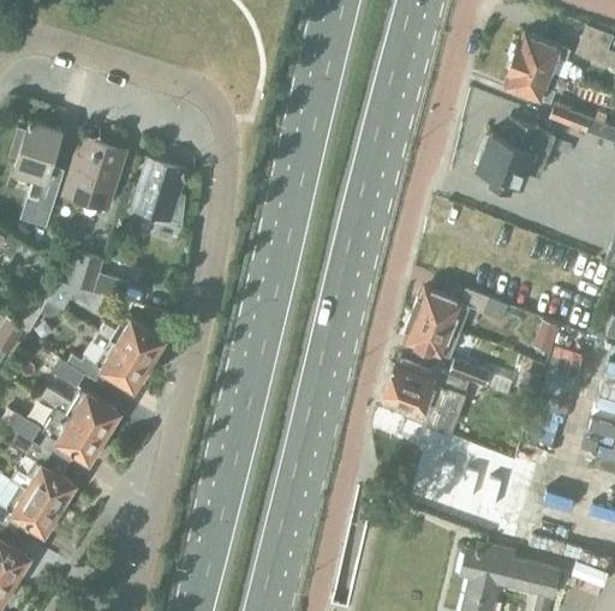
[(614,53),(608,51),(613,36),(586,25),(575,53),(614,69),(614,53)]
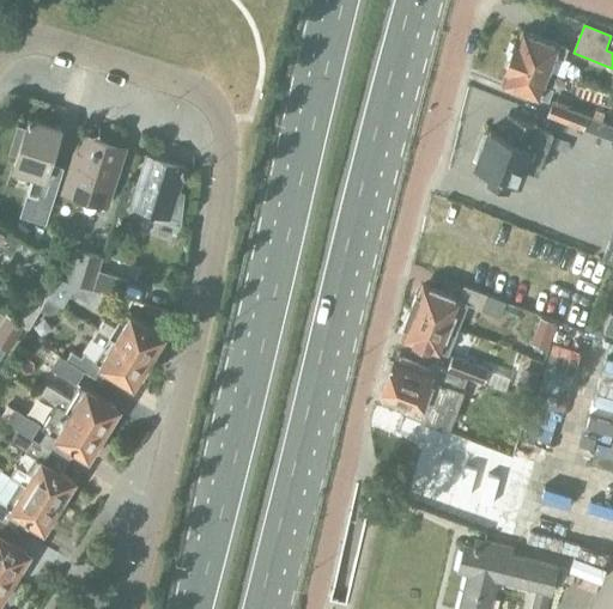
[(510,58),(548,72),(554,56),(563,60),(568,50),(523,34),(519,46),(515,44),(510,58)]
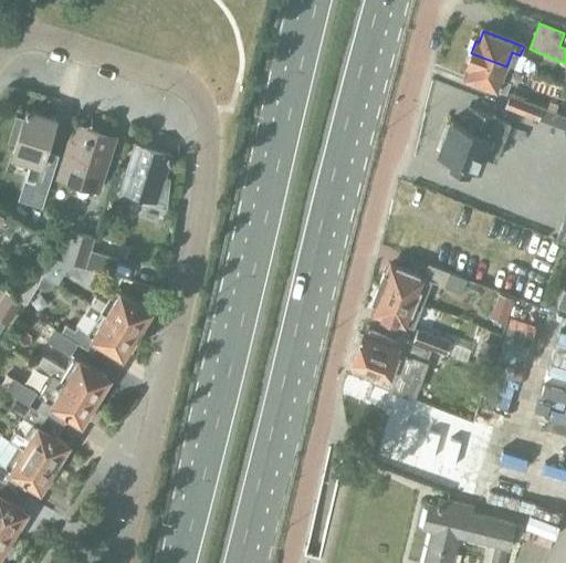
[(506,66),(471,53),(465,66),(469,68),(464,79),(506,95),(510,85),(501,81),(506,66)]
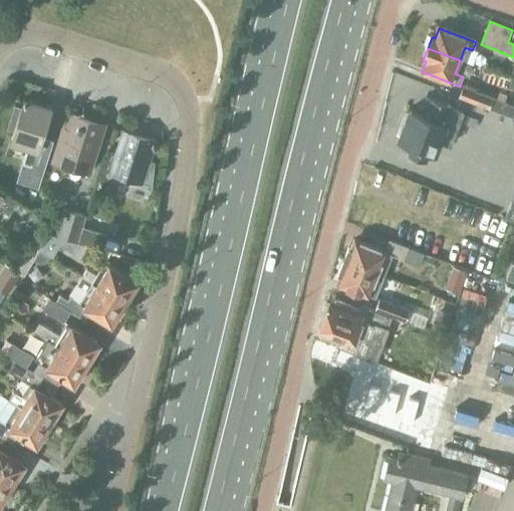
[(513,106),(506,104),(463,87),(459,98),(513,119),(513,106)]
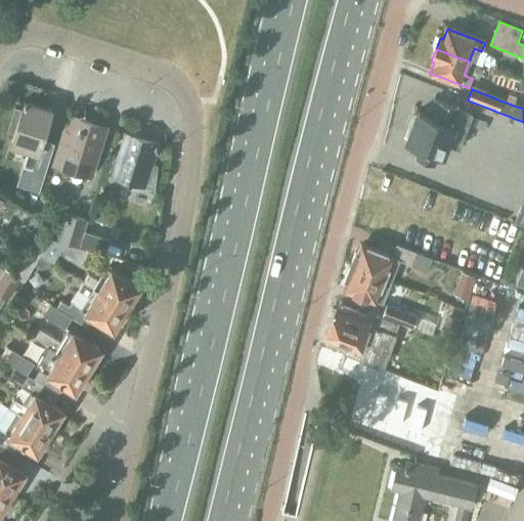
[(413,118),(406,136),(408,139),(407,142),(423,148),(419,161),(433,166),(438,155),(443,157),(447,145),(456,148),(459,149),(472,116),(461,112),(436,101),(432,112),(430,111),(427,117),(419,114),(417,117),(413,118)]
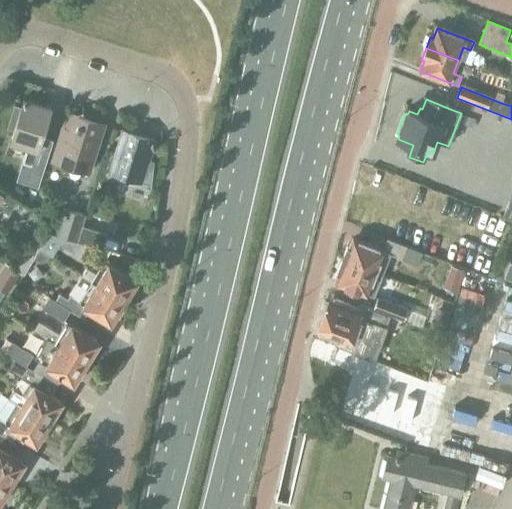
[(15,109),(9,129),(15,131),(11,143),(12,143),(13,139),(26,143),(25,147),(28,148),(23,164),(31,166),(25,185),(38,189),(48,159),(53,142),(42,138),(51,110),(24,101),(21,110),(15,107),(14,108),(15,109)]
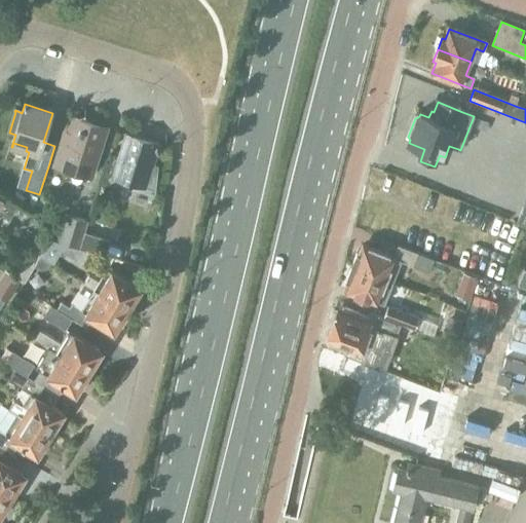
[(94,173),(107,129),(83,122),(74,120),(64,152),(59,150),(54,166),(81,175),(82,170),(94,173)]
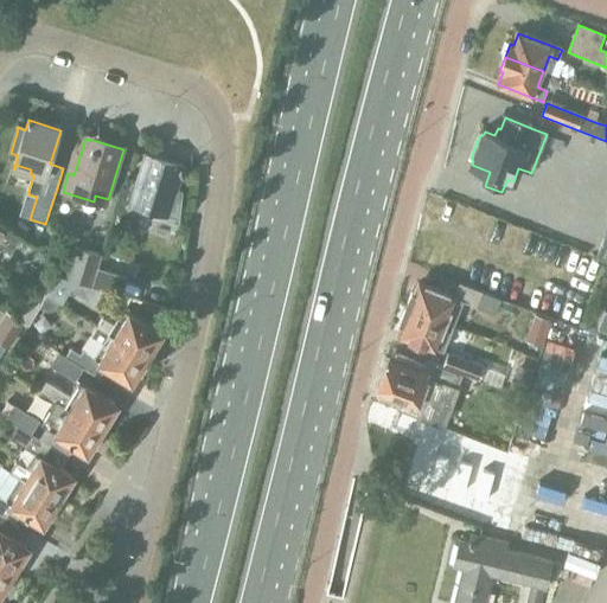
[(184,167),(146,155),(131,205),(155,213),(154,219),(177,226),(178,220),(179,220),(181,193),(176,192),(181,175),(184,177),(185,173),(183,172),(184,167)]
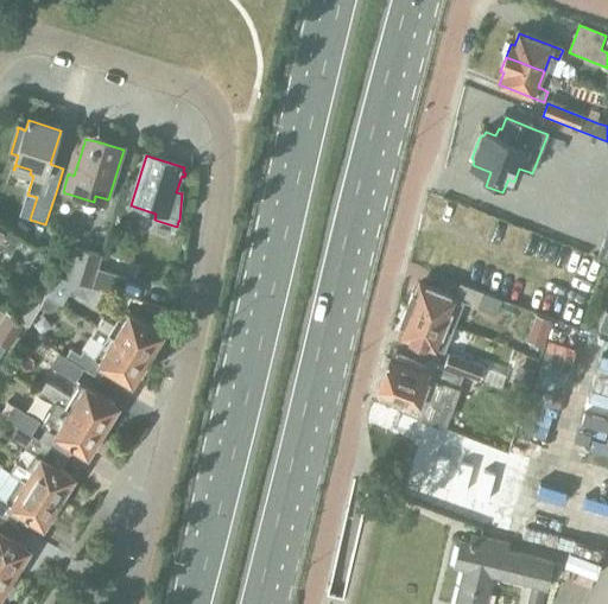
[(607,167),(595,163),(591,175),(603,179),(607,167)]
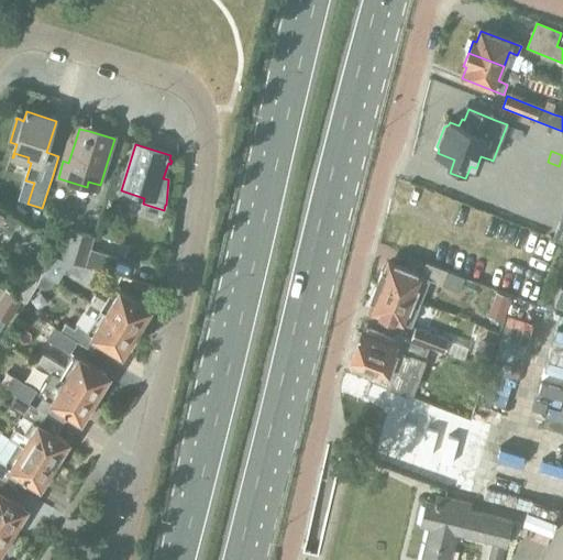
[(0,234),(1,233),(9,238),(19,222),(0,210),(0,234)]
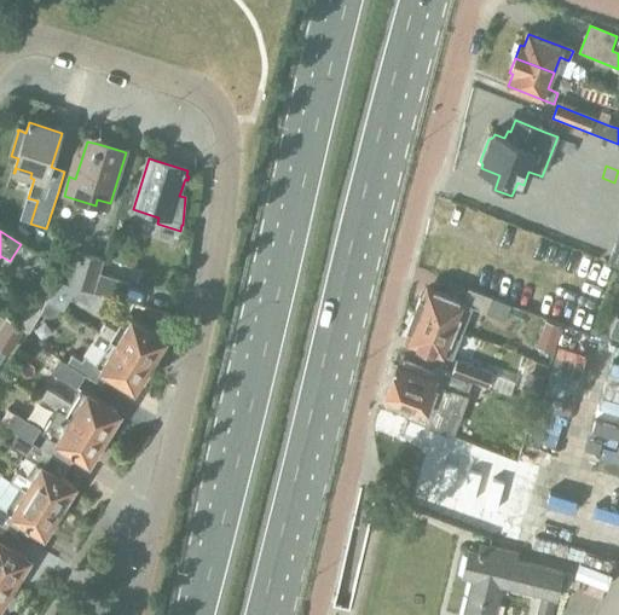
[(618,268),(618,237),(608,265),(618,268)]
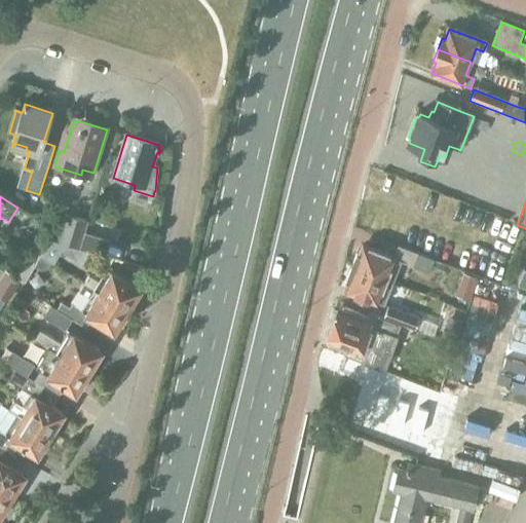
[(80,250),(84,235),(88,224),(64,217),(55,243),(80,250)]
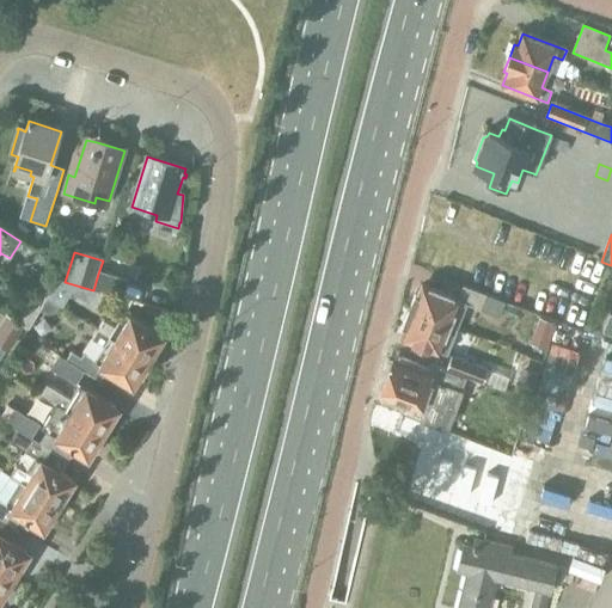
[(31,300),(43,306),(43,305),(47,301),(59,281),(48,274),(31,300)]
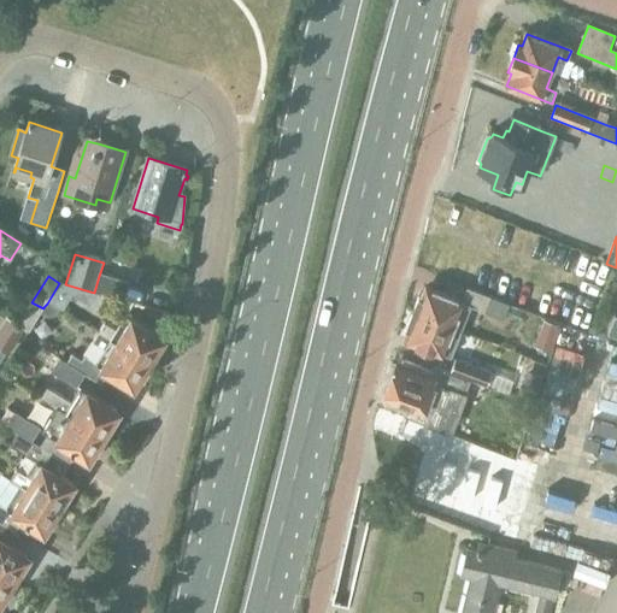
[(129,284),(99,276),(94,293),(123,301),(129,284)]
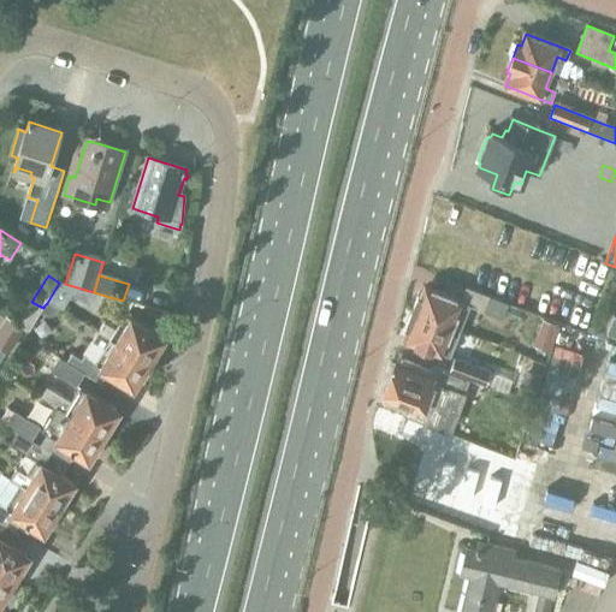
[(59,283),(47,303),(58,310),(59,310),(73,289),(60,281),(59,283)]
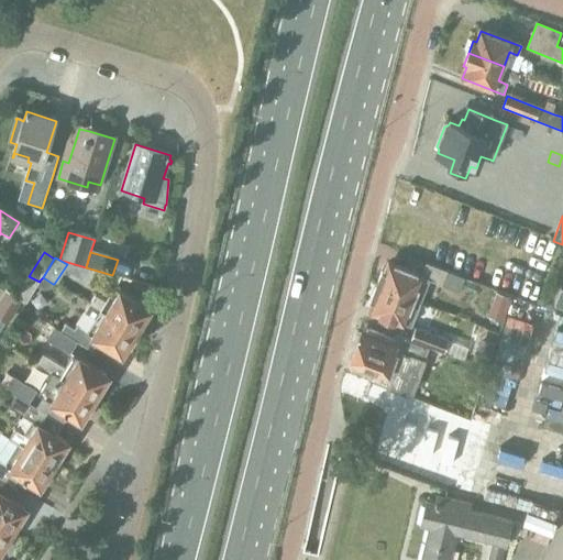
[(382,273),(377,284),(381,285),(379,288),(389,292),(411,300),(420,304),(426,288),(429,281),(441,285),(457,292),(463,280),(446,273),(426,265),(421,276),(388,264),(385,274),(382,273)]
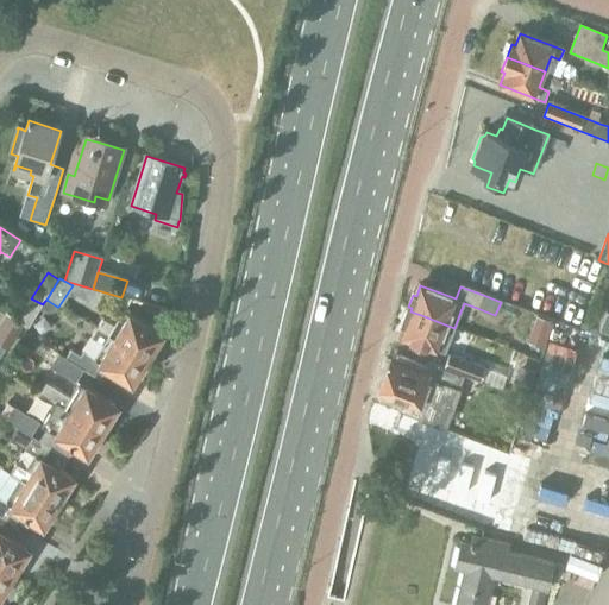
[(6,315),(22,325),(27,328),(39,310),(43,304),(31,298),(22,314),(11,308),(6,315)]
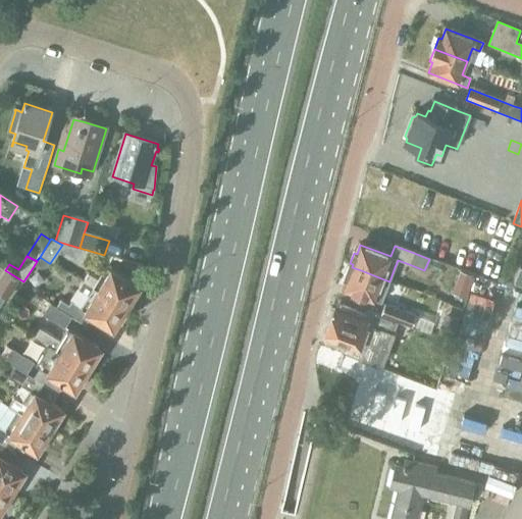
[(37,261),(34,266),(40,270),(46,268),(49,263),(40,257),(37,260),(37,261)]
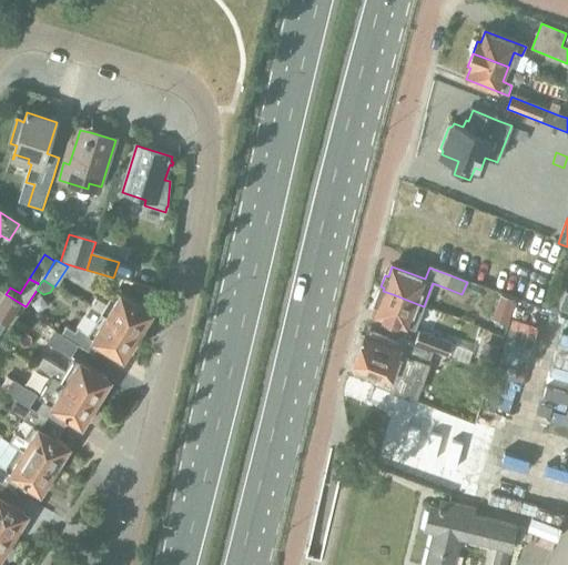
[(378,303),(374,314),(406,326),(415,330),(424,306),(415,303),(393,294),(383,291),(382,293),(378,292),(377,294),(375,302),(378,303)]
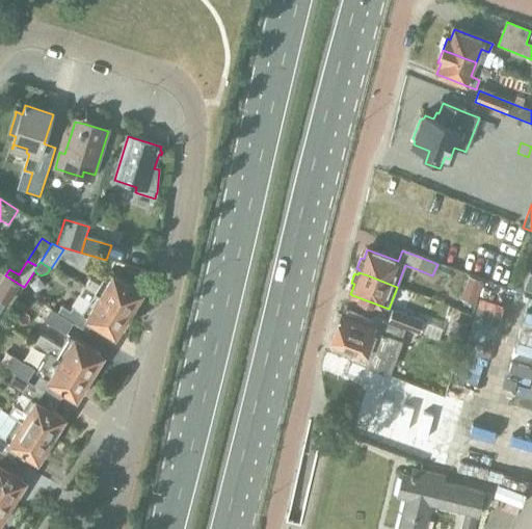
[(531,273),(529,272),(528,275),(523,289),(531,292),(531,273)]
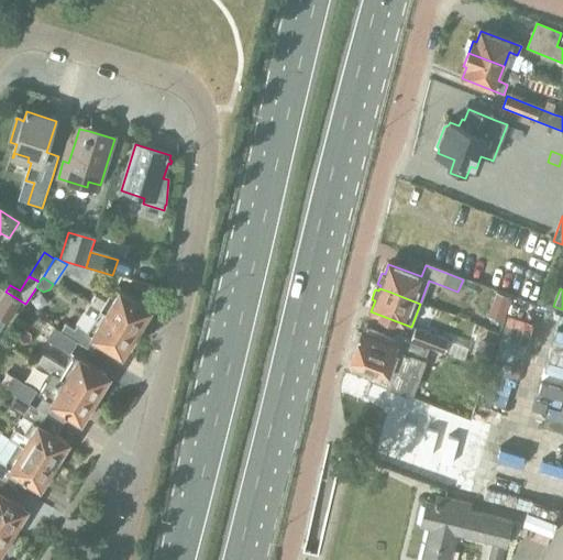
[(96,297),(90,306),(135,333),(141,325),(143,325),(148,316),(147,314),(148,311),(114,291),(107,304),(96,297)]
